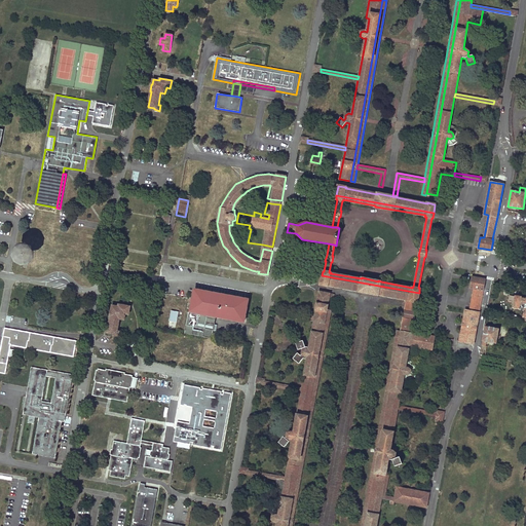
[(19,255),(17,273),(36,274),(37,256),(19,255)]
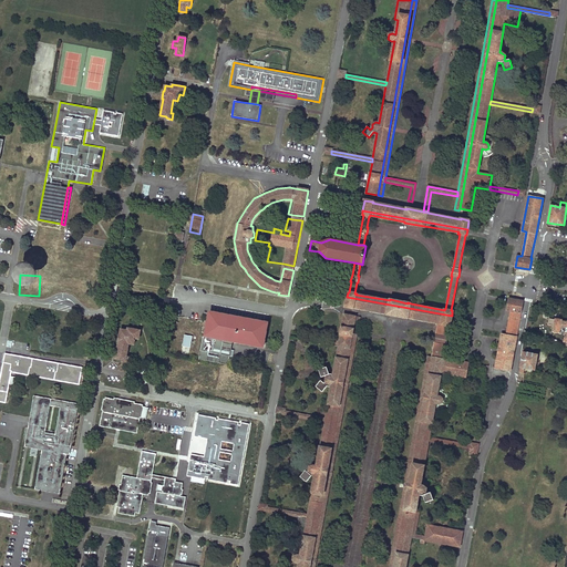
[(347,297),(346,307),(353,308),(353,307),(388,313),(388,315),(409,318),(437,322),(436,333),(436,334),(439,336),(437,339),(436,340),(434,340),(433,348),(432,348),(431,356),(432,356),(444,358),(452,316),(347,297)]
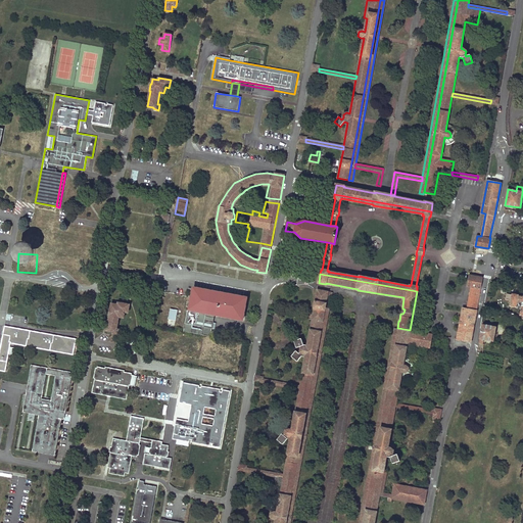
[(463,308),(457,339),(470,341),(476,311),(480,288),(482,278),(469,275),(467,286),(471,286),(467,308),(463,308)]
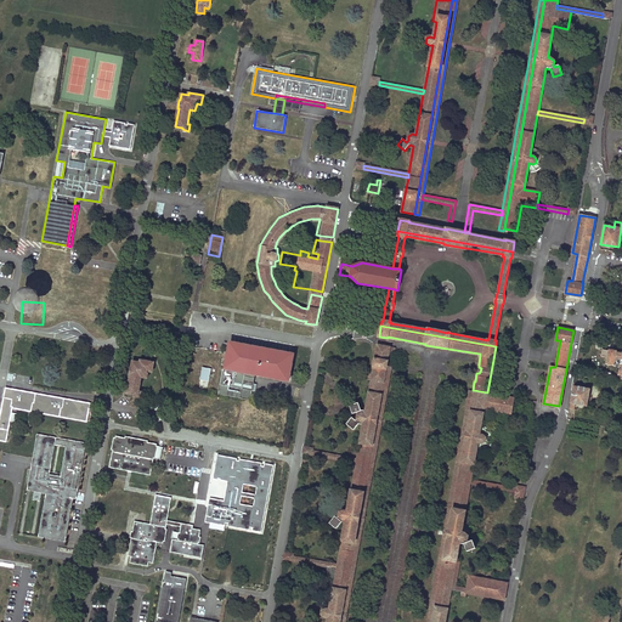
[(230,349),(225,368),(255,373),(288,380),(293,354),(231,343),(230,344),(230,349)]
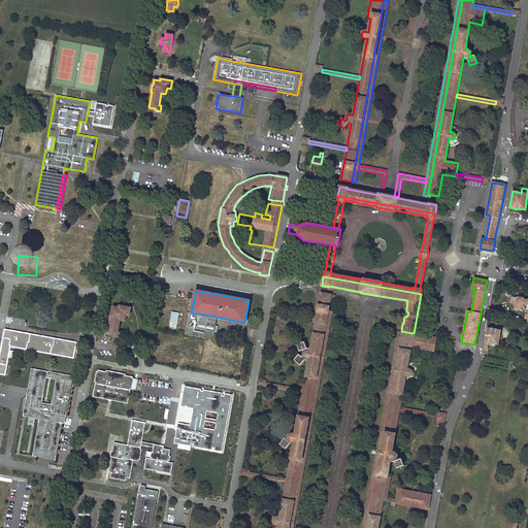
[(278,524),(277,527),(289,527),(331,294),(321,293),(316,317),(312,317),(311,321),(315,322),(310,348),(306,348),(304,341),(297,343),(299,351),(303,350),(303,352),(303,355),(302,357),(299,354),(294,359),(300,365),(304,360),(308,360),(303,390),(302,393),(295,434),(292,434),(289,435),(289,438),(288,438),(287,439),(285,438),(279,444),(285,449),(291,440),(294,440),(287,479),(287,482),(286,484),(284,483),(285,482),(277,481),(277,483),(277,485),(278,487),(279,488),(281,489),(282,489),(283,490),(283,489),(285,489),(281,510),(275,509),(274,518),(273,522),(276,523),(278,524)]
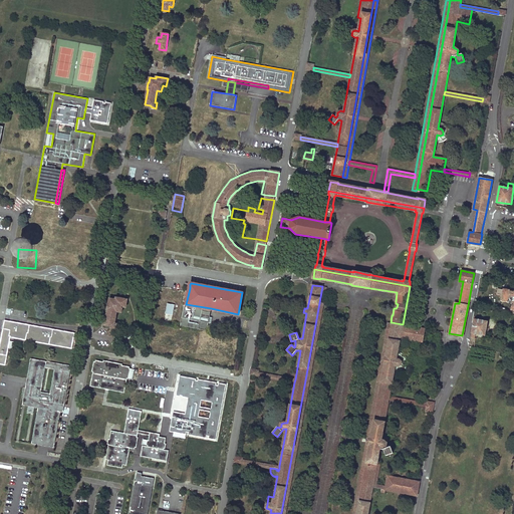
[(322,286),(281,513),(284,513),(326,287),(322,286)]
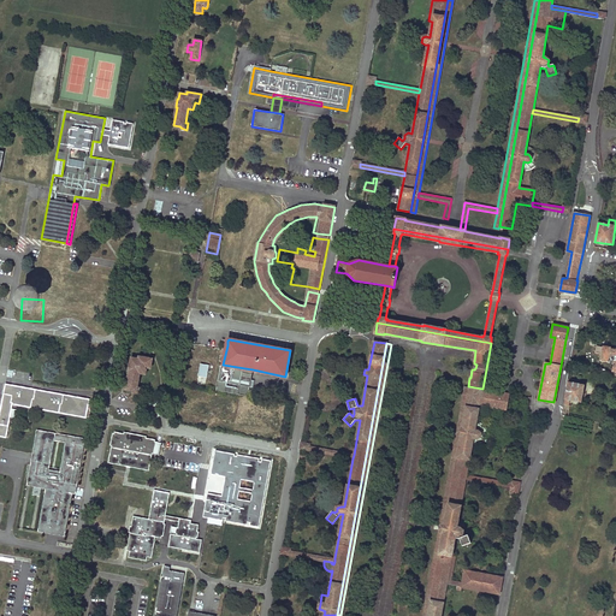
[(597,345),(596,353),(602,354),(600,360),(609,361),(610,355),(615,356),(612,371),(615,371),(615,349),(610,349),(611,348),(597,345)]
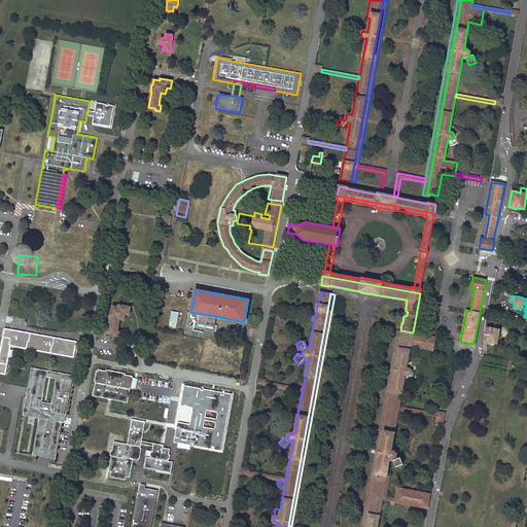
[(110,317),(107,334),(113,335),(113,337),(118,337),(120,331),(117,331),(119,319),(125,320),(126,314),(129,315),(131,307),(119,305),(118,307),(112,306),(111,311),(109,317),(110,317)]
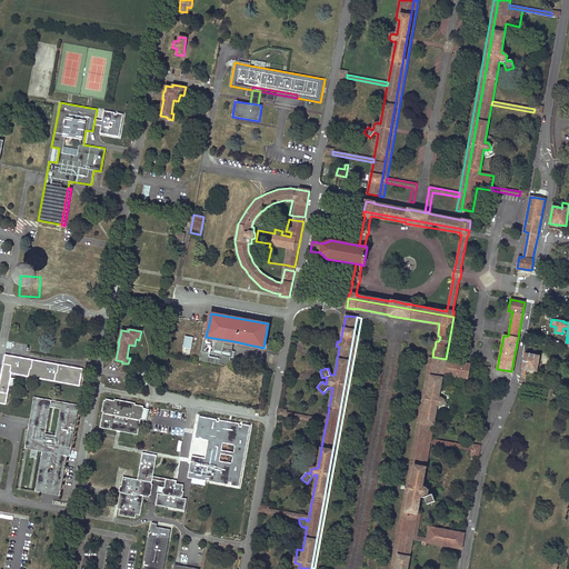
[(186,336),(183,347),(191,348),(193,337),(186,336)]
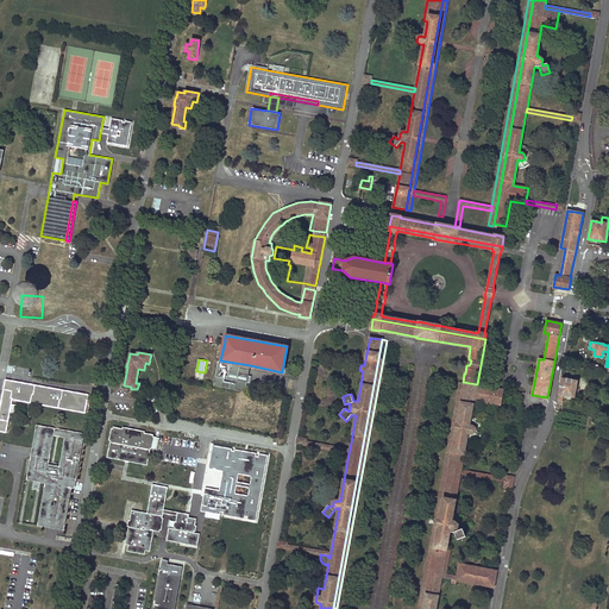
[(218,360),(213,385),(245,390),(250,365),(220,360),(218,360)]
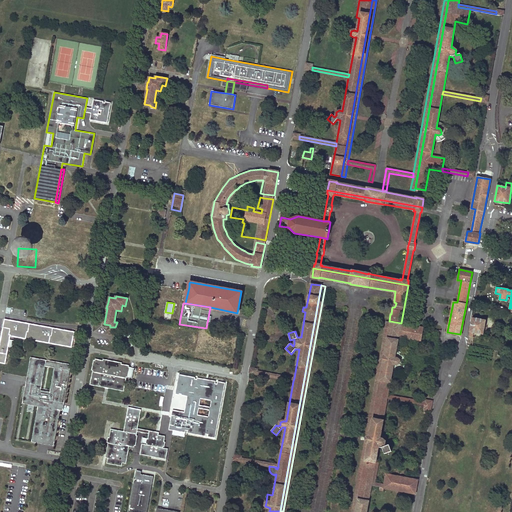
[(472,317),(469,336),(472,337),(473,332),(483,334),(486,320),(472,317)]
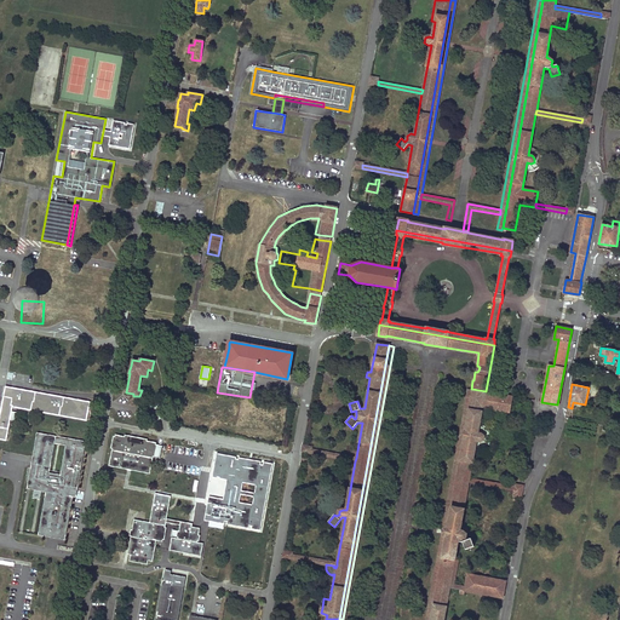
[(90,401),(9,386),(7,396),(4,396),(0,414),(0,436),(5,438),(9,419),(10,411),(11,405),(87,419),(90,401)]
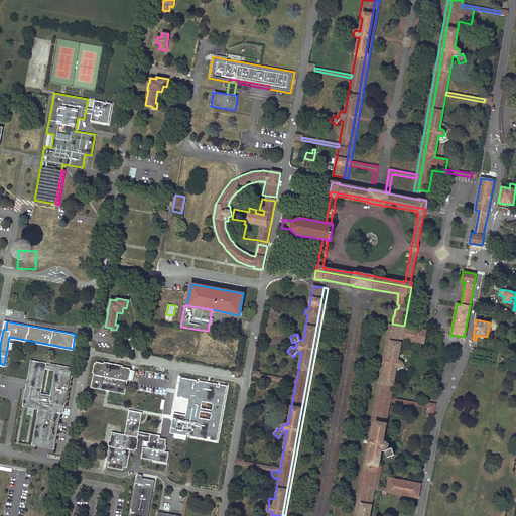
[(390,324),(354,515),(358,515),(393,324),(392,324),(390,324)]
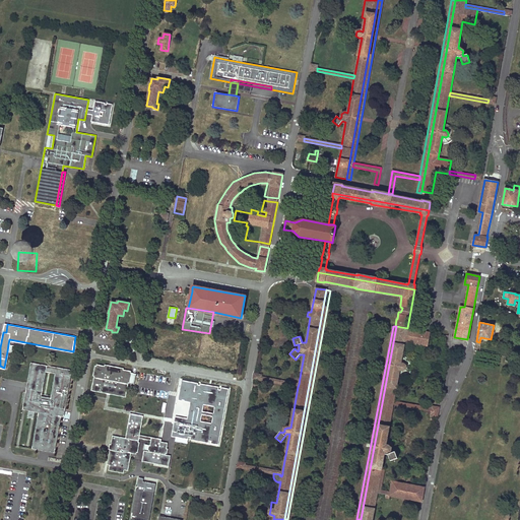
[(396,326),(361,519),(379,519),(372,519),(377,493),(381,468),(384,453),(388,454),(390,460),(398,458),(395,451),(391,453),(390,450),(391,447),(389,445),(386,445),(393,404),(394,401),(398,376),(402,377),(406,376),(409,374),(410,371),(409,371),(409,369),(408,369),(408,368),(409,368),(410,367),(411,367),(411,364),(405,358),(402,356),(404,341),(427,346),(430,332),(407,328),(396,326)]
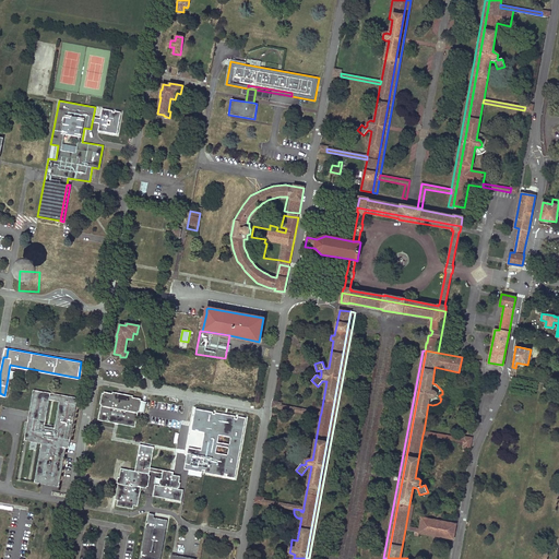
[(181,364),(183,356),(173,353),(170,361),(181,364)]
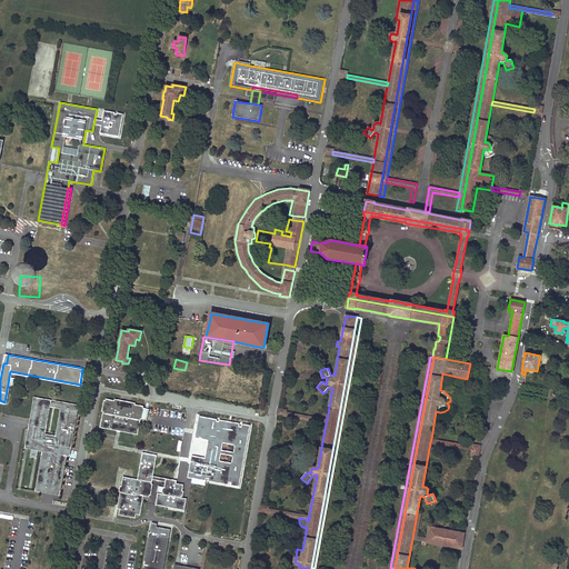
[(168,381),(167,390),(190,392),(191,383),(168,381)]
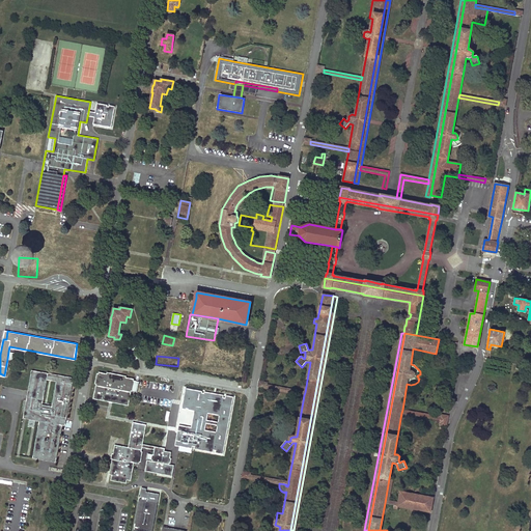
[(26,418),(34,370),(32,370),(24,418),(26,418)]
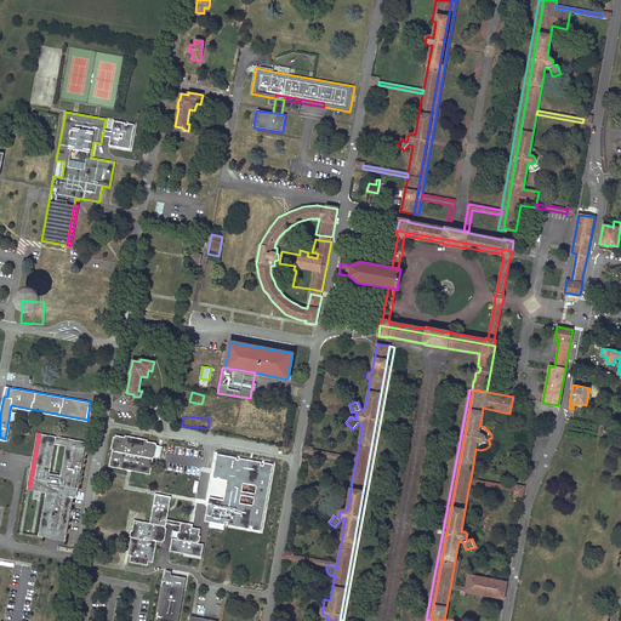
[(56,436),(40,433),(30,489),(46,493),(39,535),(47,536),(47,533),(51,533),(50,537),(55,539),(56,534),(58,534),(57,539),(66,540),(73,497),(74,491),(77,493),(85,449),(81,449),(83,444),(70,442),(70,446),(64,476),(64,477),(53,476),(53,474),(60,444),(60,440),(55,439),(56,436)]
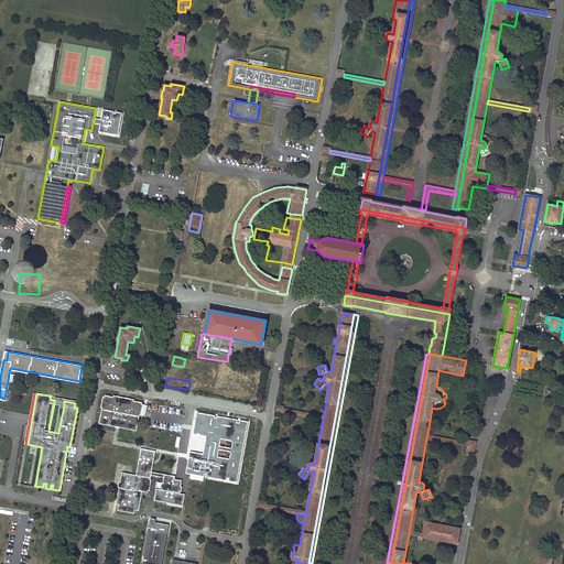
[(105,394),(99,423),(116,426),(119,427),(137,431),(142,402),(134,401),(134,399),(114,396),(114,397),(105,394)]
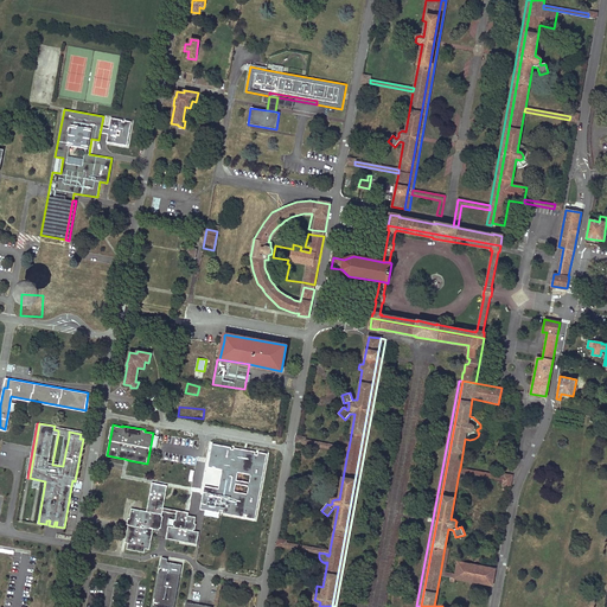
[(84,432),(55,426),(53,429),(58,430),(69,432),(81,434),(80,439),(83,439),(84,432)]
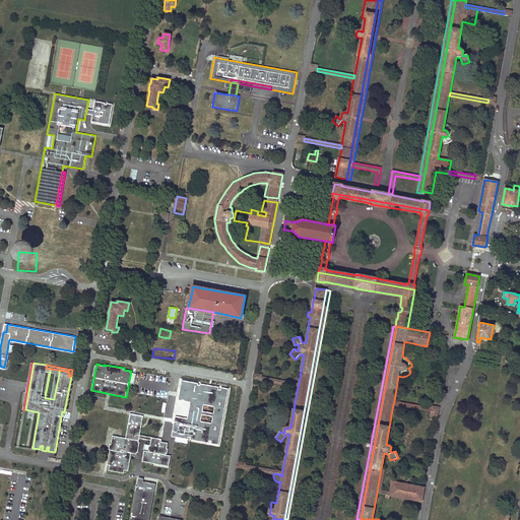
[(261,376),(260,380),(298,387),(299,384),(261,376)]
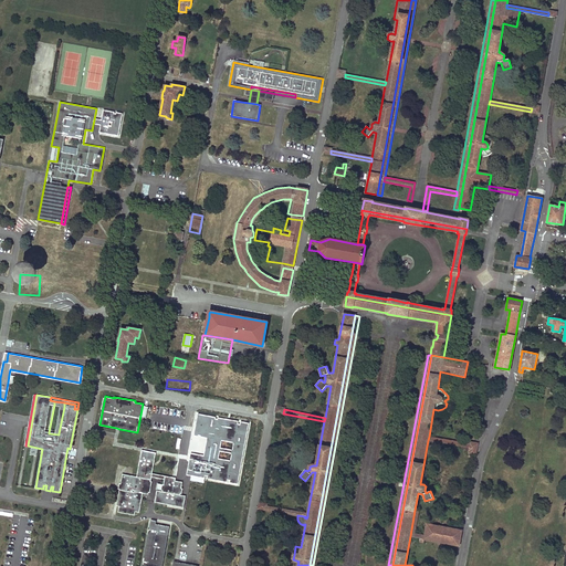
[(150,426),(146,448),(180,454),(184,431),(150,426)]
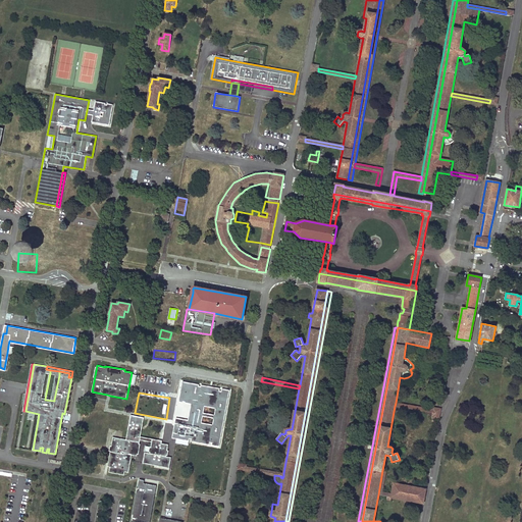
[(106,403),(104,410),(107,411),(131,415),(144,417),(162,421),(165,421),(180,424),(181,421),(166,419),(135,413),(108,408),(110,396),(107,395),(106,403)]
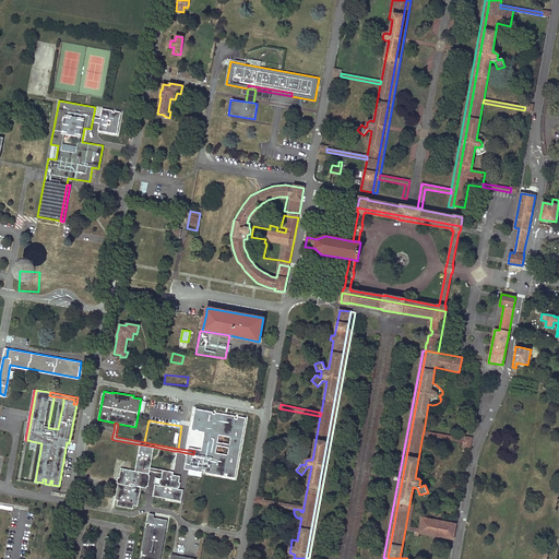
[(188,485),(205,488),(205,486),(214,488),(214,489),(230,492),(236,465),(237,463),(238,463),(239,458),(237,458),(240,436),(233,433),(233,431),(207,426),(206,429),(199,428),(194,451),(193,454),(188,485)]
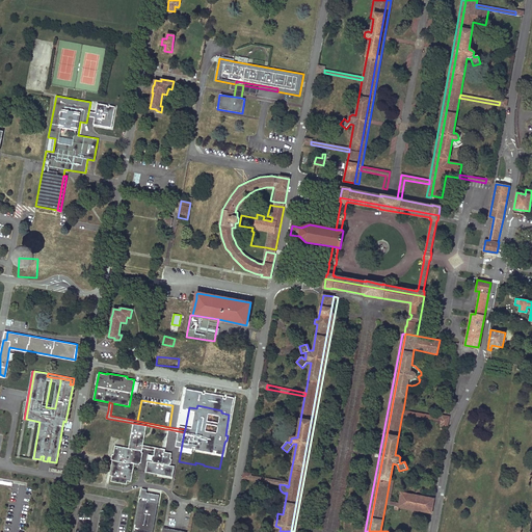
[(403,410),(402,414),(442,420),(442,417),(403,410)]
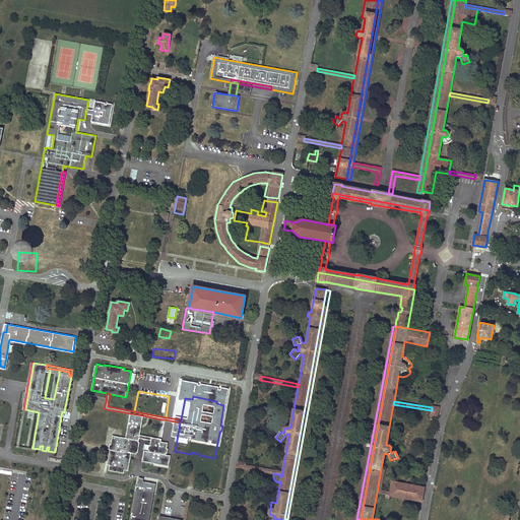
[(130,413),(127,428),(126,438),(112,436),(107,464),(110,465),(109,470),(124,473),(124,470),(128,470),(131,453),(136,454),(139,438),(151,440),(149,451),(144,450),(142,461),(169,466),(171,455),(166,454),(168,443),(160,441),(161,439),(158,438),(140,435),(143,415),(130,413)]
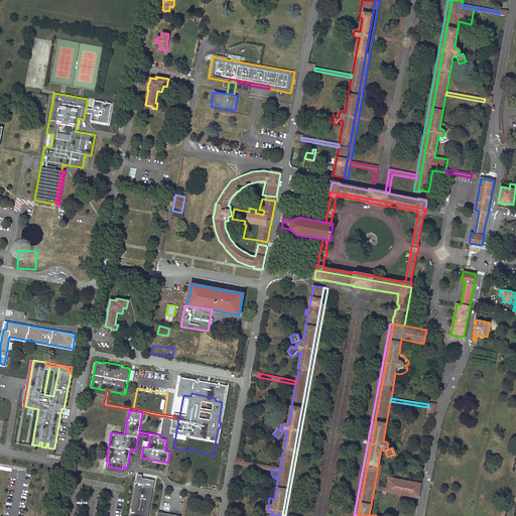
[(243,462),(243,465),(271,470),(278,471),(280,471),(280,468),(243,462)]
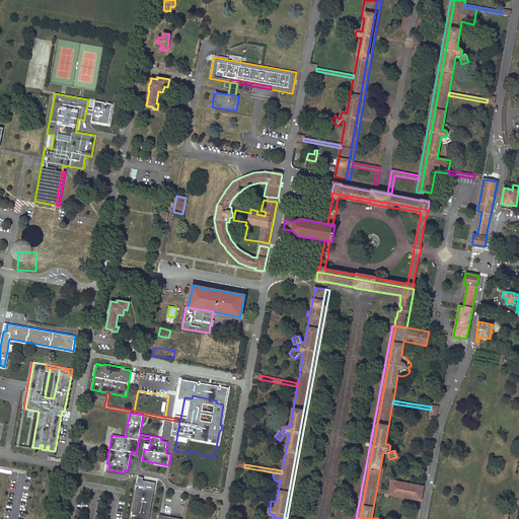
[(380,467),(376,492),(385,494),(389,494),(389,491),(380,489),(384,468),(380,467)]
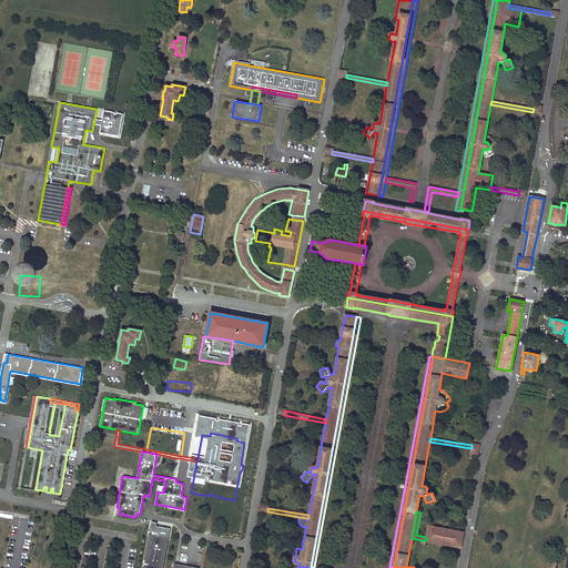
[(426,540),(426,541),(460,547),(463,531),(428,526),(426,537),(426,540)]
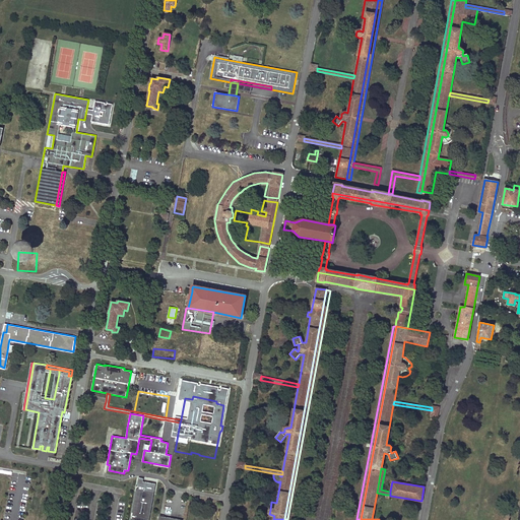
[(136,489),(130,519),(182,519),(183,519),(164,517),(164,519),(158,518),(157,519),(148,519),(154,492),(136,489)]
